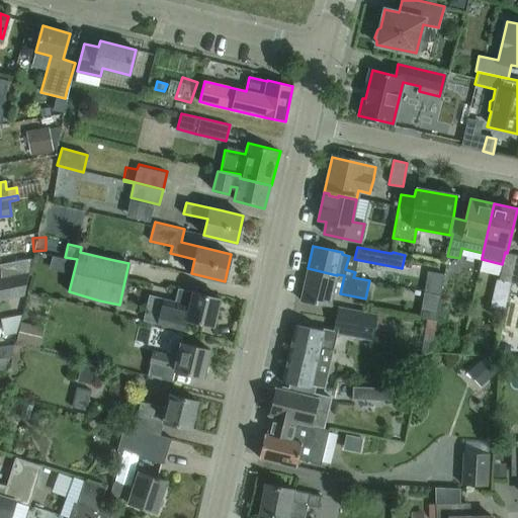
[(510,282),(517,255),(507,253),(505,252),(502,264),(498,279),(510,282)]
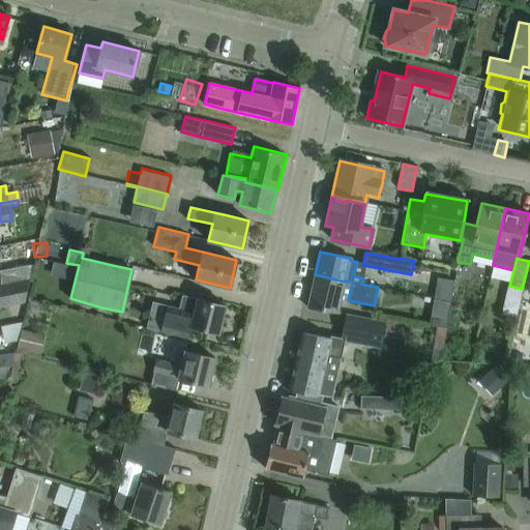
[(0,281),(1,285),(31,278),(33,265),(0,270),(0,281)]
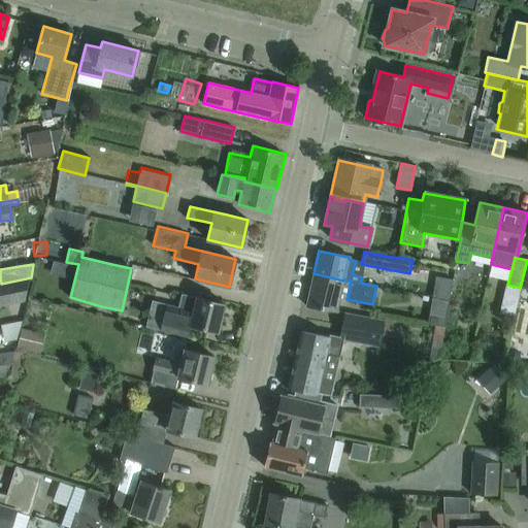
[(46,286),(60,287),(61,272),(47,271),(46,286)]
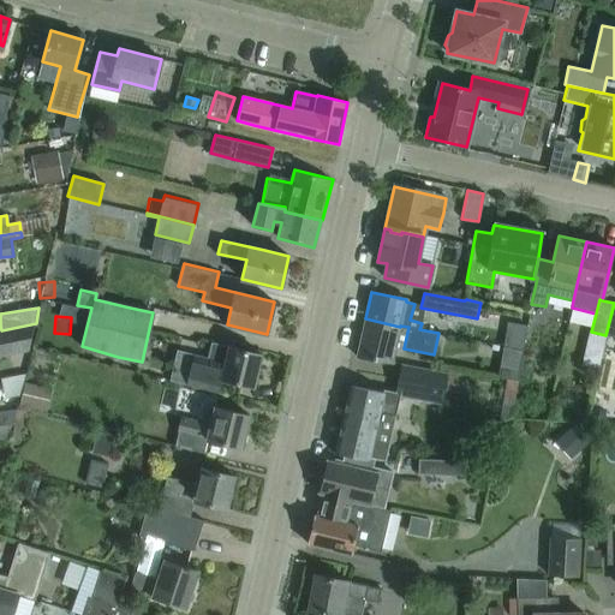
[(395,346),(404,348),(408,327),(400,326),(400,327),(365,318),(357,357),(392,364),(395,346)]
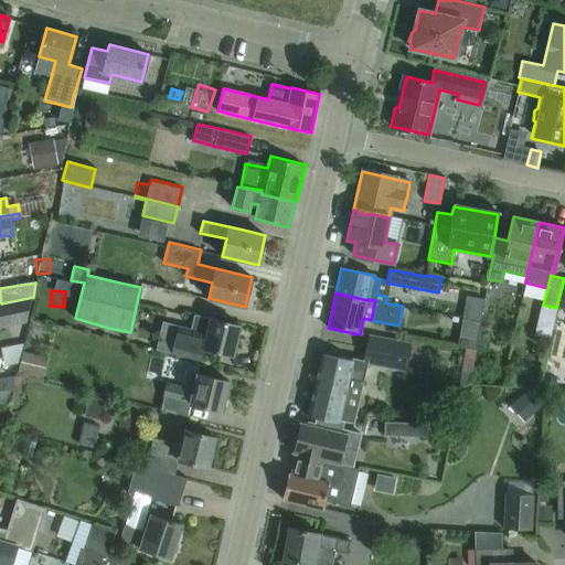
[(36,300),(32,299),(33,297),(1,304),(1,305),(0,305),(0,328),(18,324),(13,345),(23,344),(27,330),(28,330),(30,322),(29,321),(30,319),(30,320),(32,313),(33,313),(36,300)]
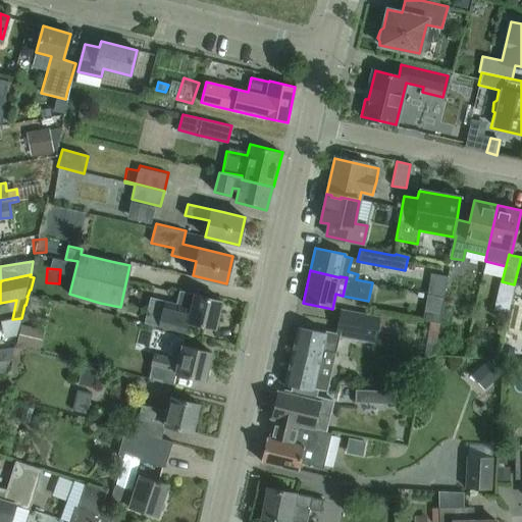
[(145,319),(144,322),(154,324),(169,329),(185,332),(186,330),(188,321),(215,328),(222,301),(194,294),(179,291),(176,303),(164,301),(151,297),(145,319)]
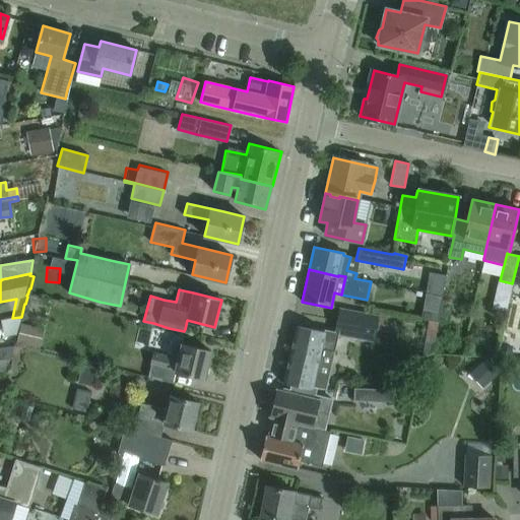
[(420,319),(438,321),(442,297),(425,294),(420,319)]
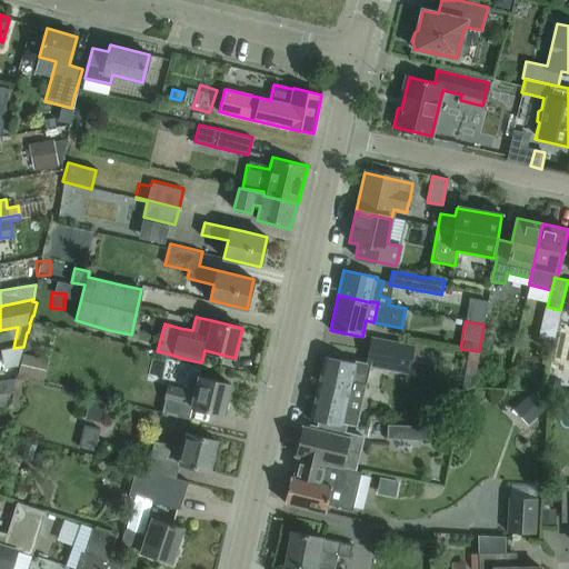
[(397,356),(399,343),(373,338),(370,351),(397,356)]
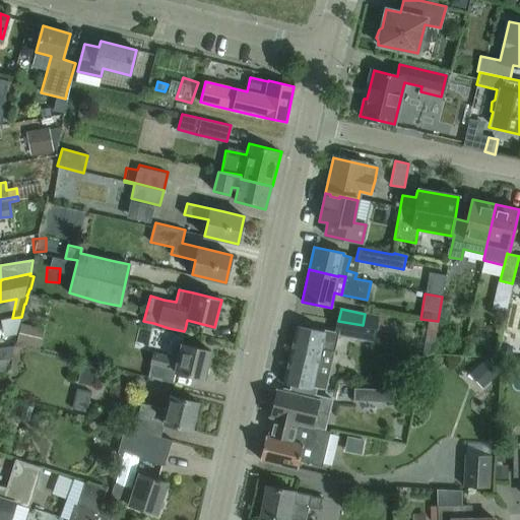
[(363,325),(338,321),(336,332),(373,340),(378,317),(365,314),(363,325)]
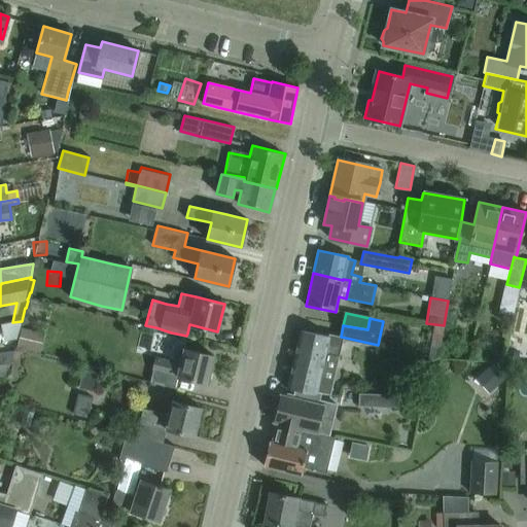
[(437,359),(444,325),(426,323),(426,324),(433,325),(427,362),(437,359)]
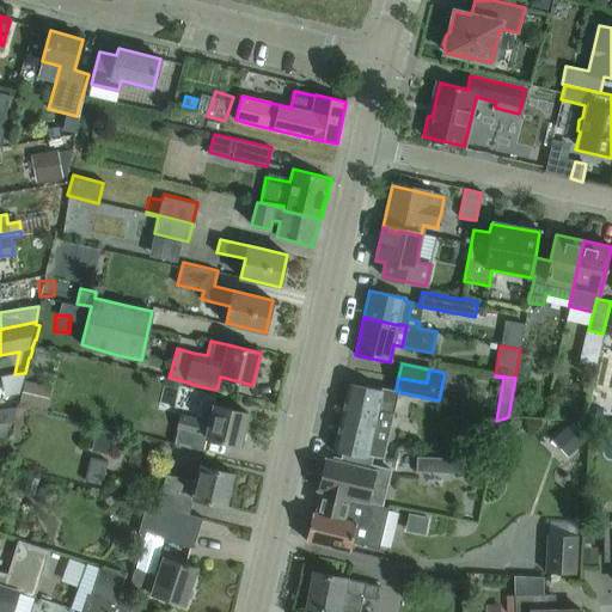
[(25,379),(19,402),(38,405),(43,384),(25,379)]
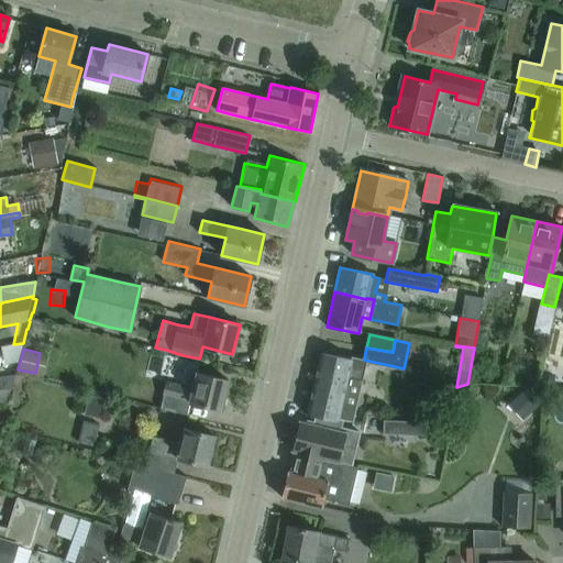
[(334,417),(352,421),(362,381),(348,377),(351,360),(320,353),(306,415),(317,417),(333,421),(334,417)]
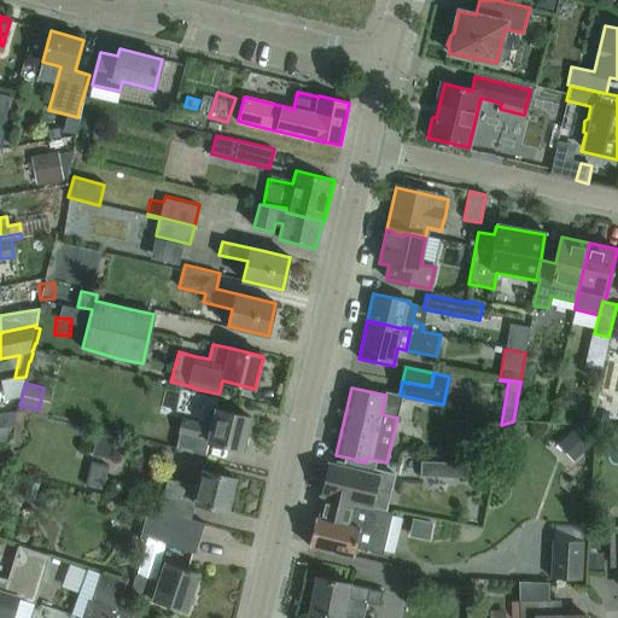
[(250,418),(227,412),(217,409),(214,426),(184,420),(176,449),(204,456),(208,442),(243,450),(250,418)]
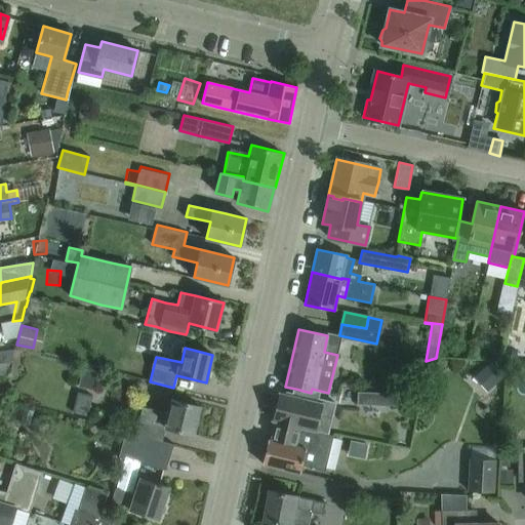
[(10,362),(11,362),(14,349),(0,351),(0,363),(10,361),(10,362)]
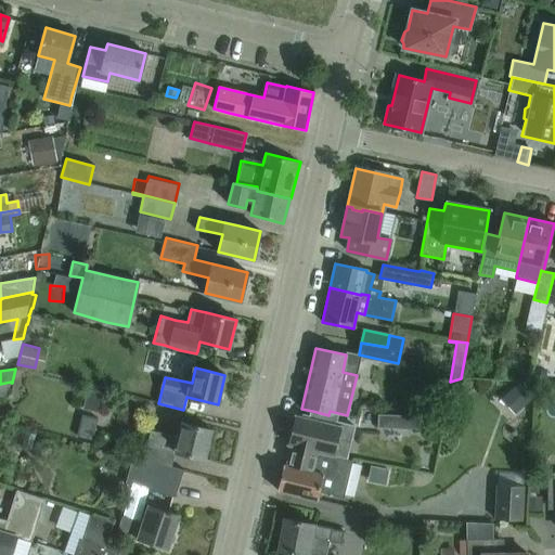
[(519,410),(533,395),(520,381),(504,395),(519,410)]
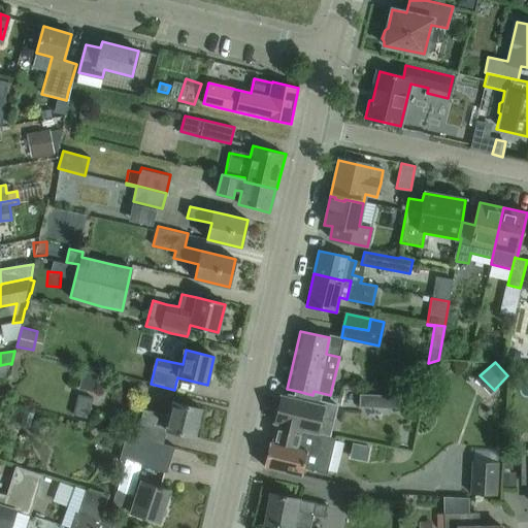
[(8,365),(10,364),(10,363),(0,365),(0,377),(5,376),(6,376),(8,365)]
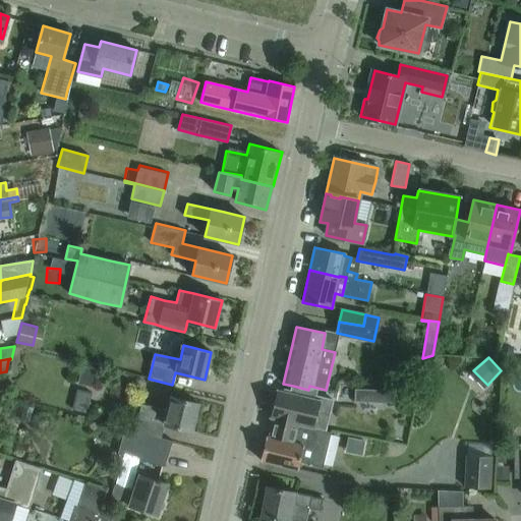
[(98,367),(82,363),(77,384),(93,388),(98,367)]
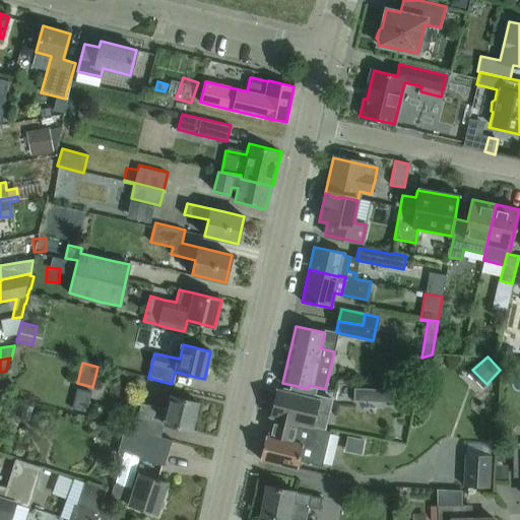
[(325,390),(325,389),(309,385),(308,389),(293,385),(290,390),(283,388),(282,391),(276,390),(273,401),(271,404),(270,407),(270,410),(270,413),(269,416),(272,417),(268,435),(289,441),(294,441),(299,421),(325,427),(331,399),(315,395),(317,388),(325,390)]
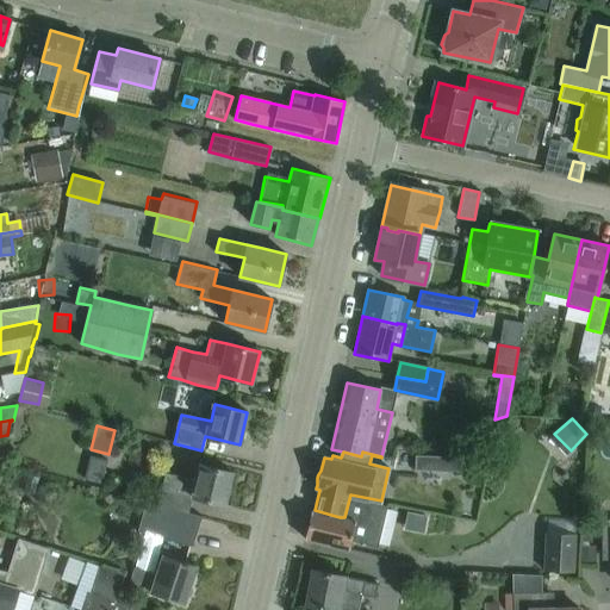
[(91,455),(85,479),(101,484),(107,460),(91,455)]
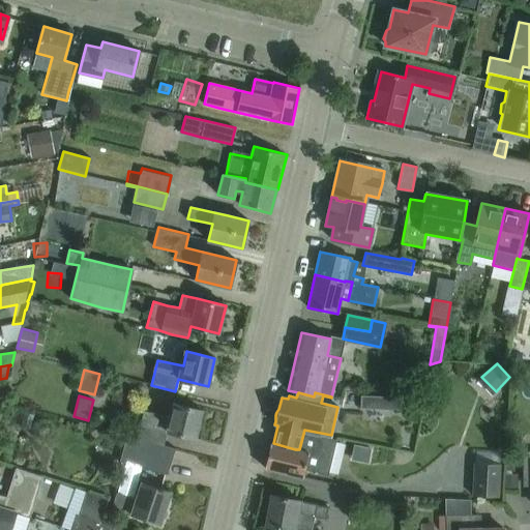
[(360,395),(360,408),(406,410),(406,398),(360,395)]
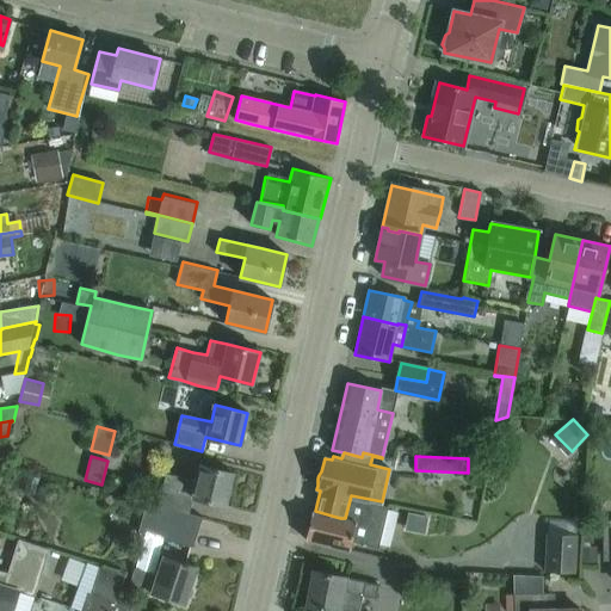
[(147,501),(189,513),(192,498),(224,505),(233,473),(201,466),(196,481),(187,479),(166,474),(159,503),(148,500),(147,501)]
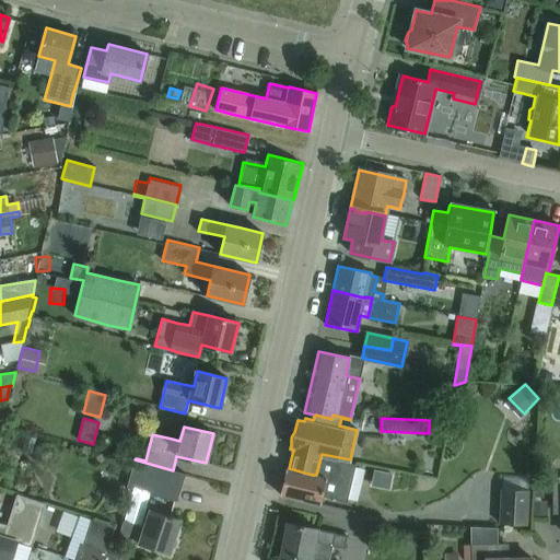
[(349,464),(350,459),(322,454),(316,475),(312,475),(289,468),(289,469),(286,468),(279,494),(321,504),(322,497),(346,503),(356,465),(349,464)]
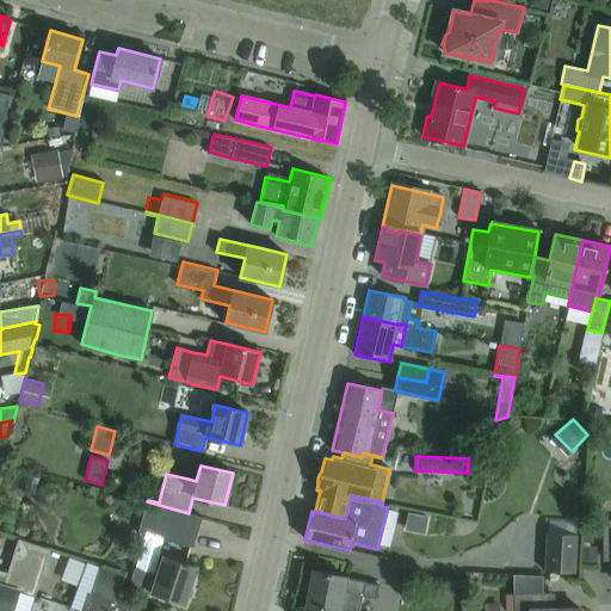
[(202,517),(189,513),(147,501),(139,530),(192,548),(202,517)]
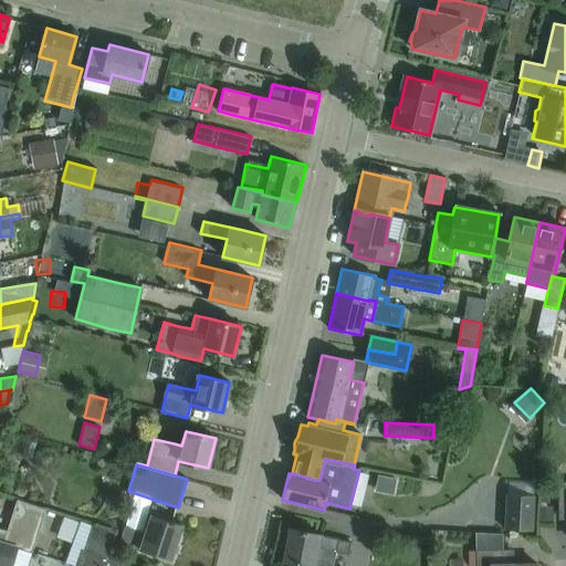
[(378,474),(375,490),(392,493),(396,478),(378,474)]
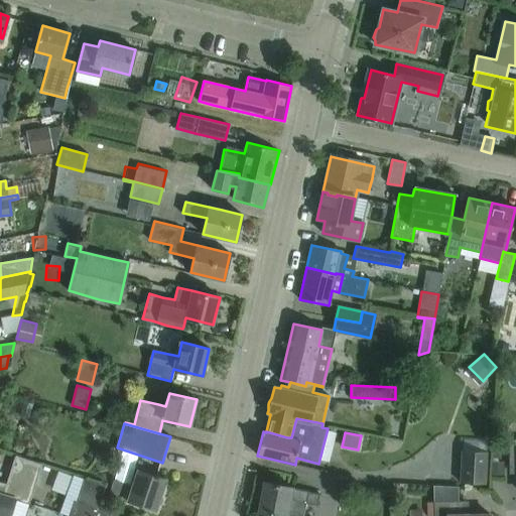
[(488,453),(462,450),(460,482),(485,484),(488,453)]
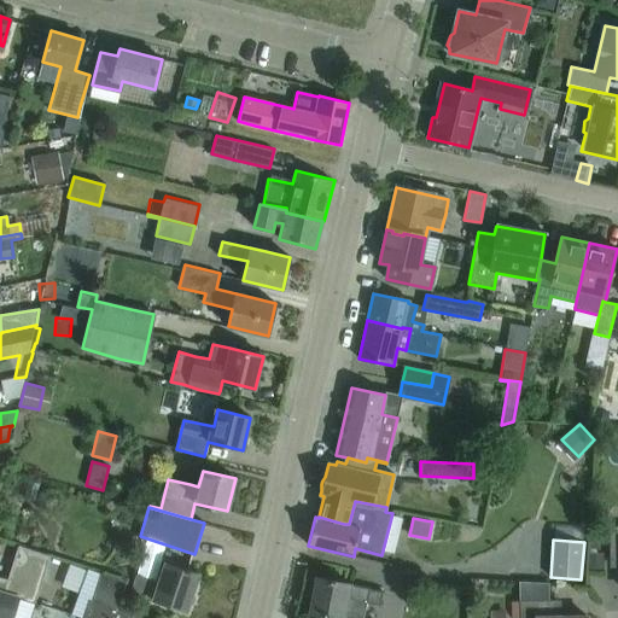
[(0,577),(0,617),(11,617),(18,596),(34,602),(41,579),(44,570),(48,557),(18,547),(9,581),(0,577)]
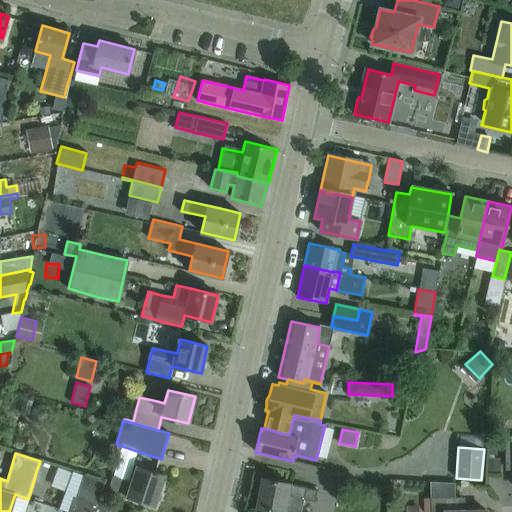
[(158,472),(154,470),(153,472),(137,466),(132,482),(113,476),(108,491),(155,506),(165,475),(157,473),(158,472)]
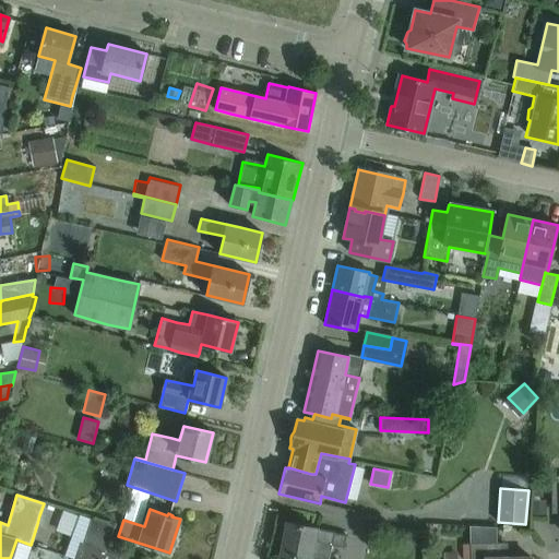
[(114,558),(116,555),(107,551),(115,526),(93,520),(85,545),(82,544),(75,558),(114,558)]
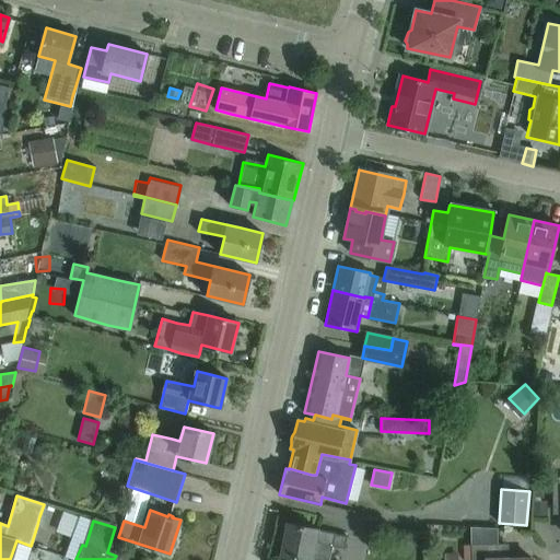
[(281,555),(305,559),(328,559),(331,546),(343,548),(347,535),(335,533),(308,527),(287,523),(281,555)]
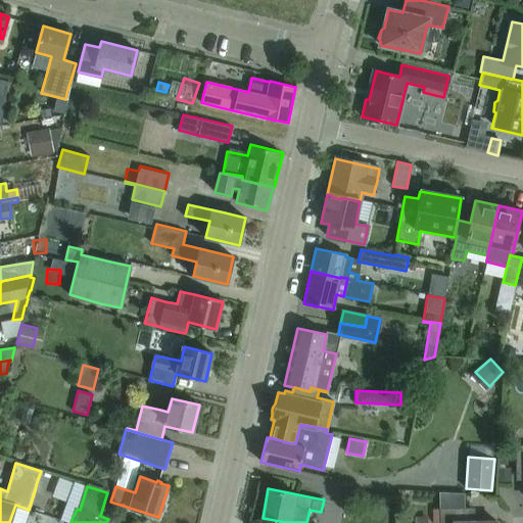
[(495,522),(495,520),(494,520),(494,522),(467,522),(467,508),(439,508),(439,510),(432,510),(432,522),(495,522)]
